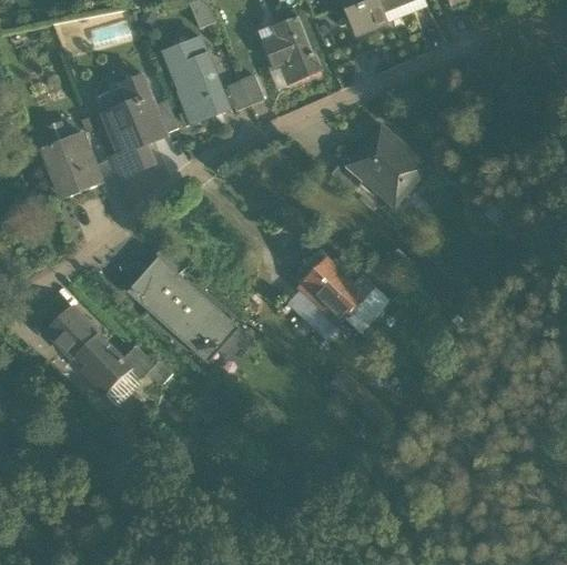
[(192,0),(188,2),(199,28),(215,21),(206,0),(192,0)]
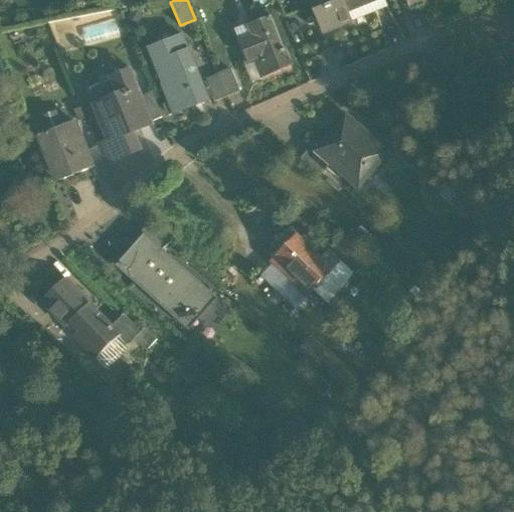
[(350,20),(346,11),(340,0),(310,0),(324,31),(350,20)]
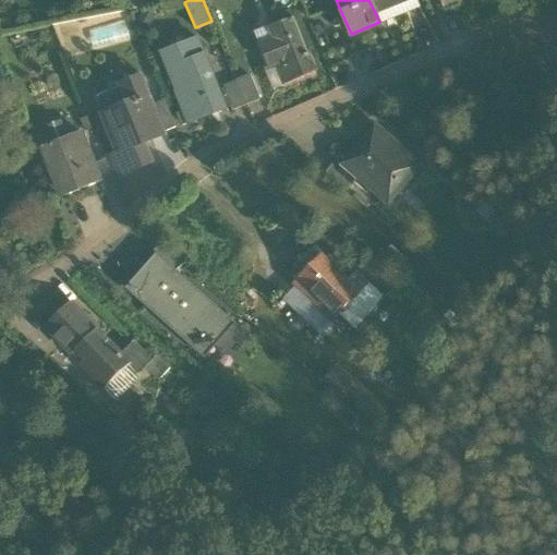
[(368,0),(375,12),(402,0),(368,0)]
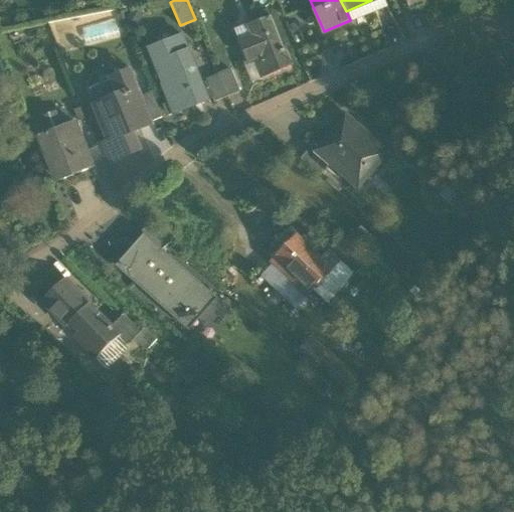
[(371,0),(346,11),(350,20),(386,4),(384,0),(371,0)]
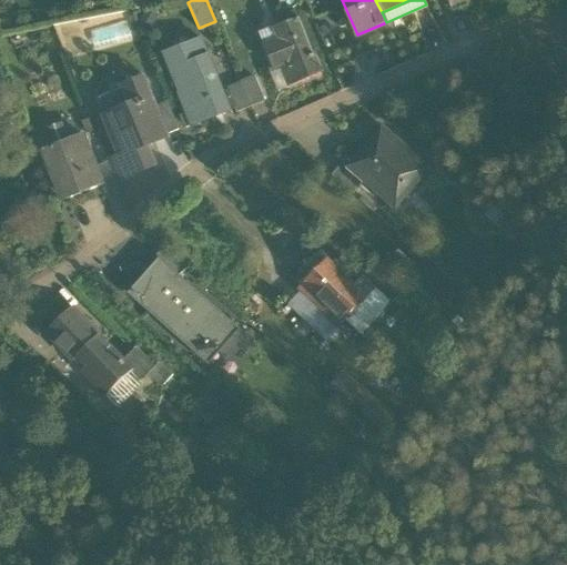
[(145,7),(138,19),(150,26),(158,13),(145,7)]
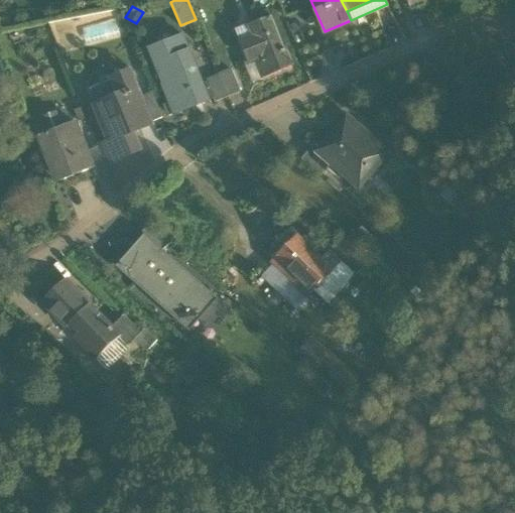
[(262,52),(270,74),(291,66),(284,47),(280,49),(267,16),(250,23),(255,34),(239,40),(247,58),(253,56),(262,52)]
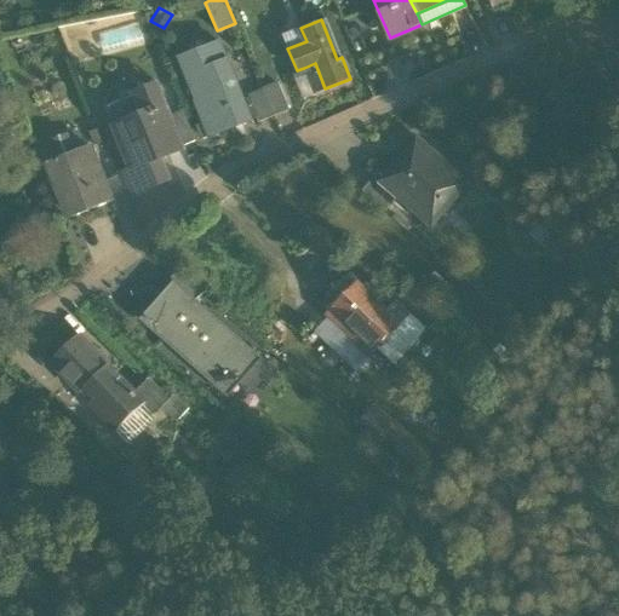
[(282,34),(287,49),(307,41),(301,28),(282,34)]
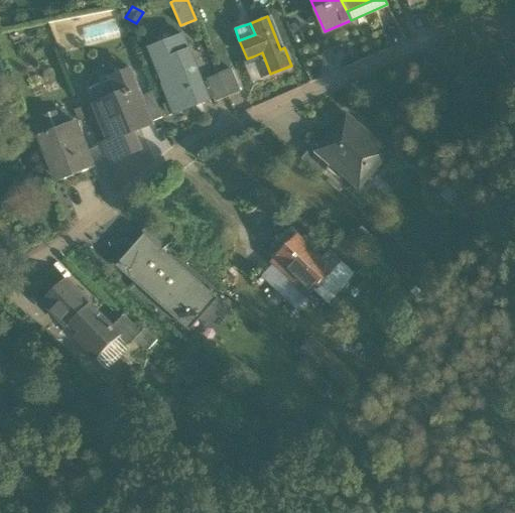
[(176,78),(187,107),(209,99),(203,82),(201,82),(187,49),(177,53),(171,38),(150,47),(164,83),(176,78)]
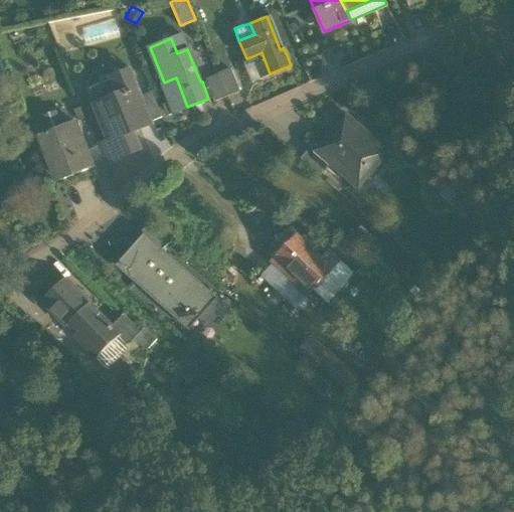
[(261,77),(270,73),(262,52),(252,56),(261,77)]
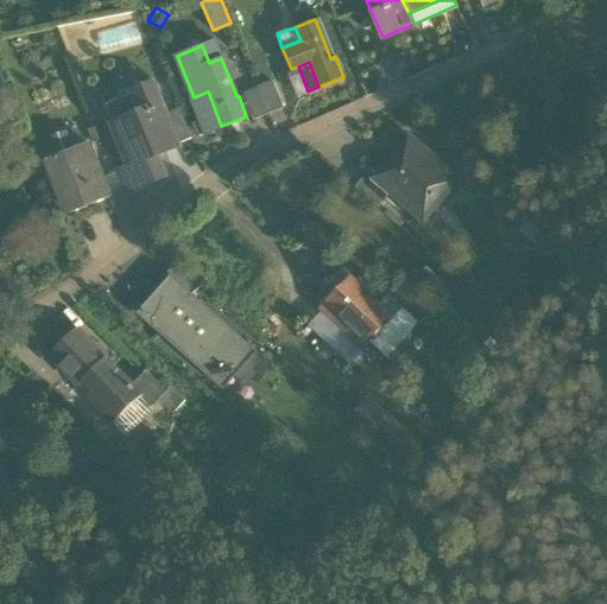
[(296,95),(308,91),(298,67),(291,69),(286,71),(296,95)]
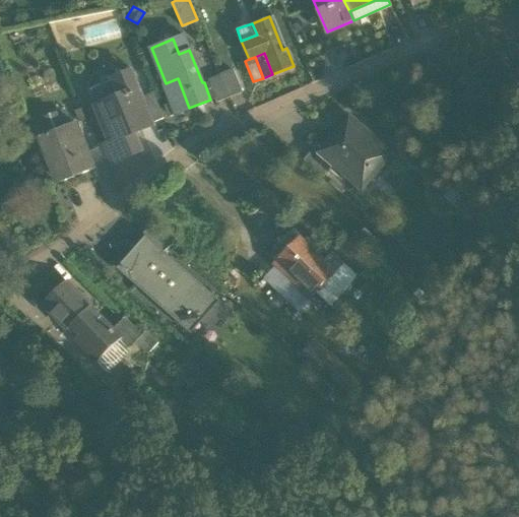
[(233,67),(218,73),(229,97),(243,90),(233,67)]
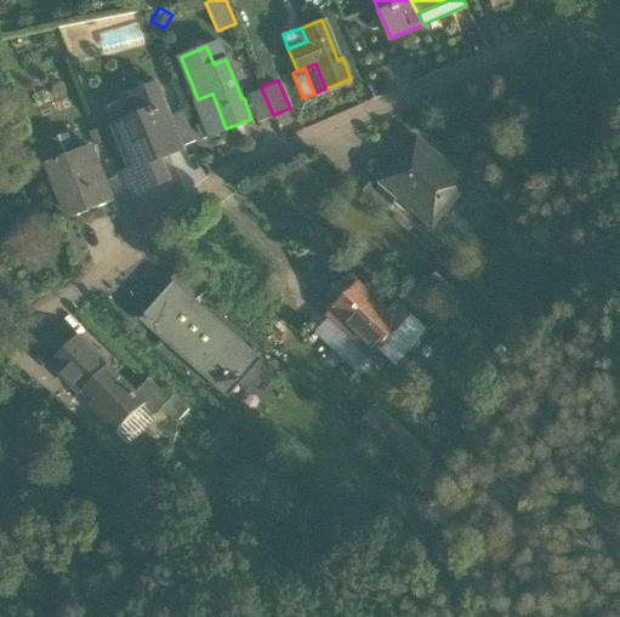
[(141,178),(144,187),(166,178),(158,156),(181,146),(169,118),(155,85),(134,93),(135,96),(107,107),(114,125),(113,126),(129,165),(130,167),(131,167),(136,180),(141,178)]
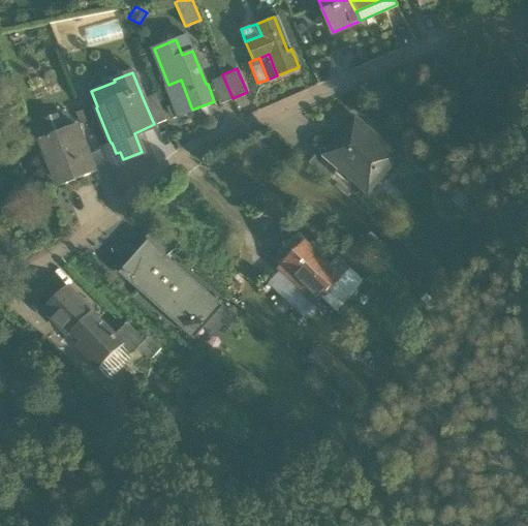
[(220,102),(233,98),(222,74),(211,79),(220,102)]
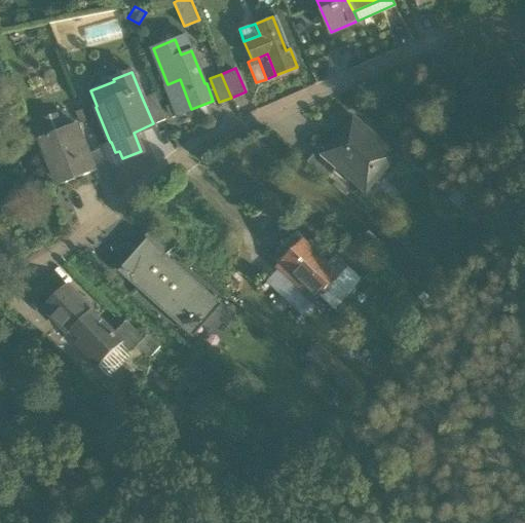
[(180,79),(167,84),(179,114),(191,109),(180,79)]
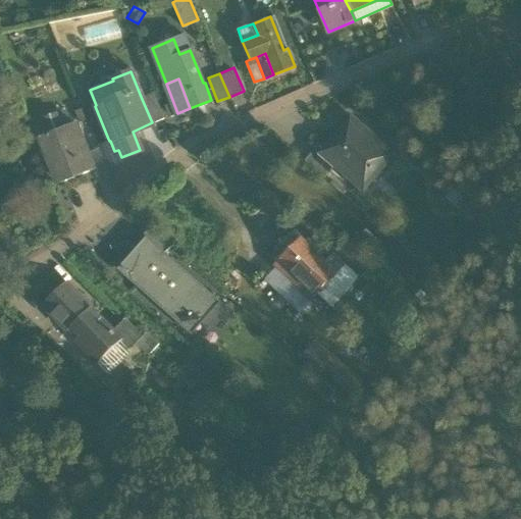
[(142,99),(152,122),(163,118),(153,94),(142,99)]
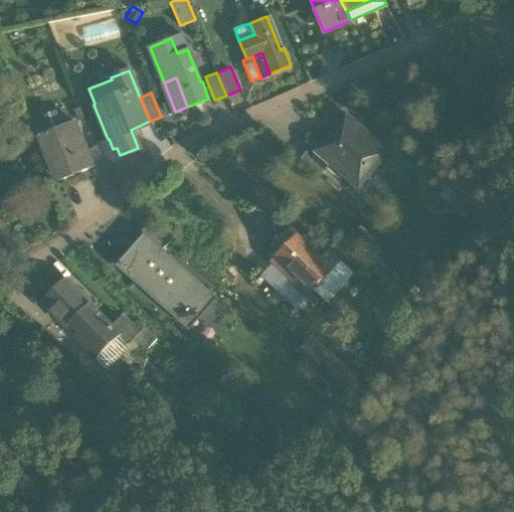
[(329,162),(352,181),(369,161),(374,165),(387,150),(345,115),(316,149),(315,150),(329,162)]
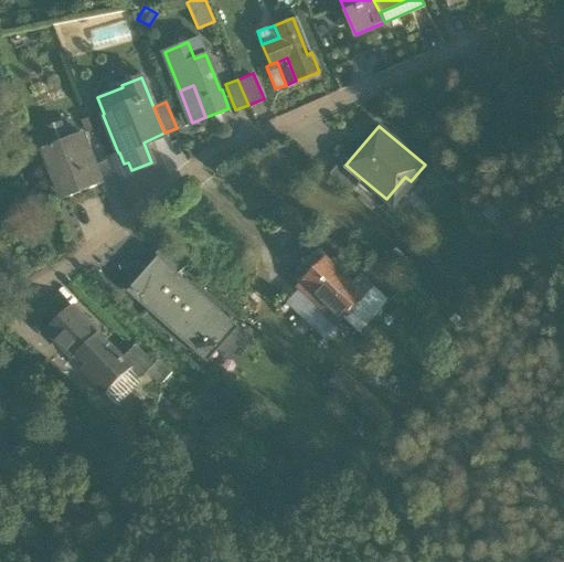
[(57,178),(65,195),(99,182),(100,181),(94,163),(81,131),(41,148),(48,162),(60,158),(66,175),(57,178)]
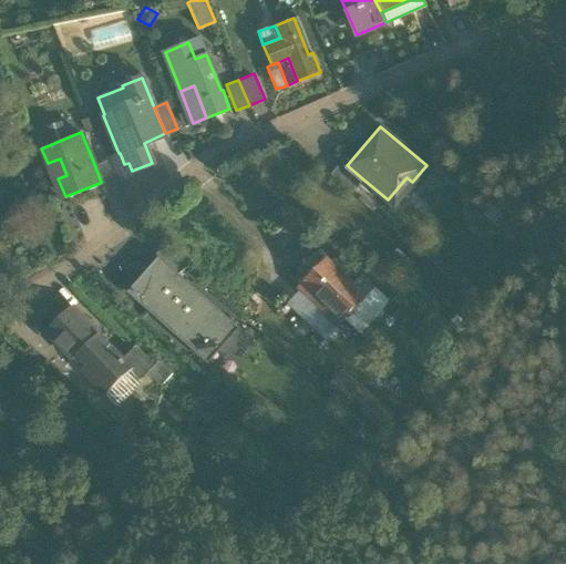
[(105,155),(107,159),(116,181),(133,174),(132,171),(129,163),(124,164),(120,153),(119,153),(117,151),(105,155)]
